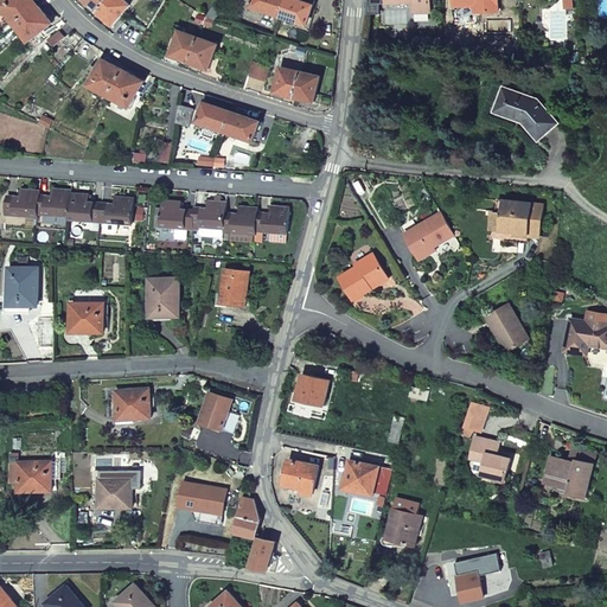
[(53,23),(34,0),(6,0),(1,5),(30,40),(53,23)]
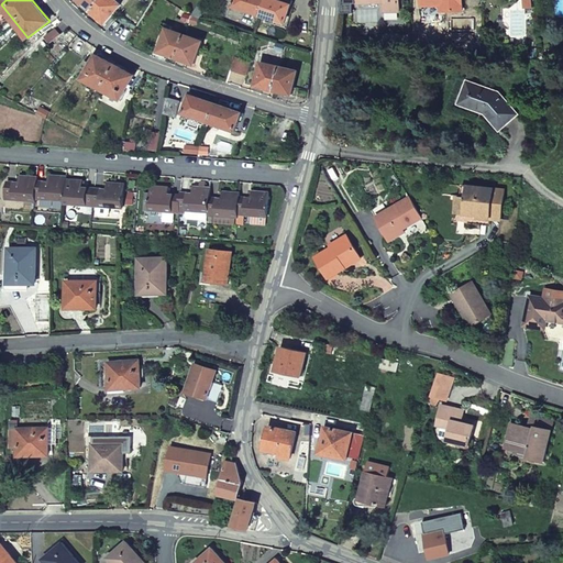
[(79,0),(92,10),(106,23),(121,4),(116,0),(79,0)]
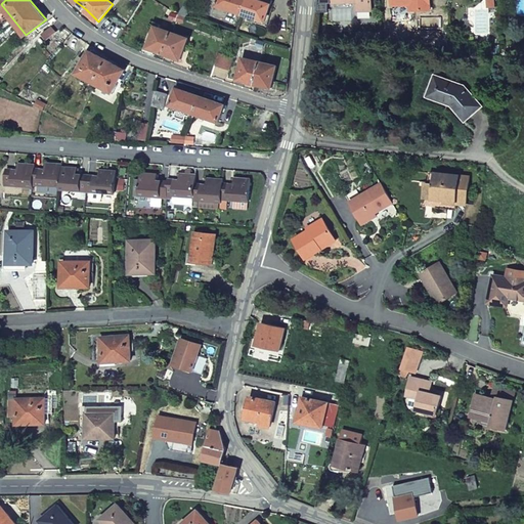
[(218,0),(217,5),(242,13),(244,8),(246,0),(218,0)]
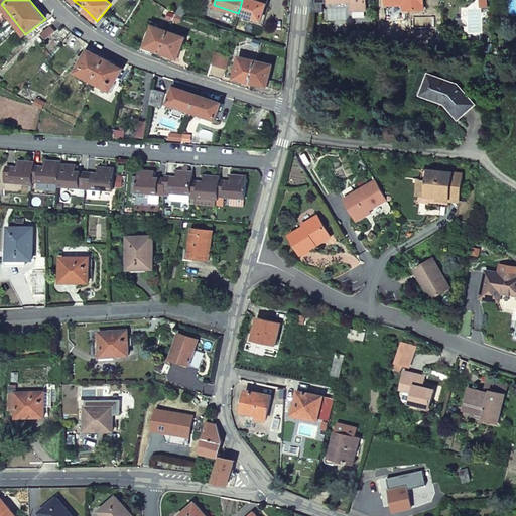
[(242,0),(240,8),(238,13),(262,21),(266,4),(254,0),(242,0)]
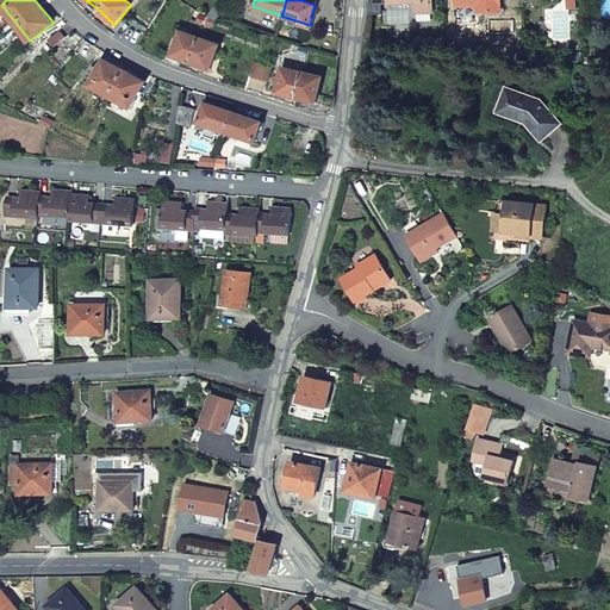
[(416,4),(416,12),(434,12),(433,0),(385,0),(386,4),(402,4),(416,4)]
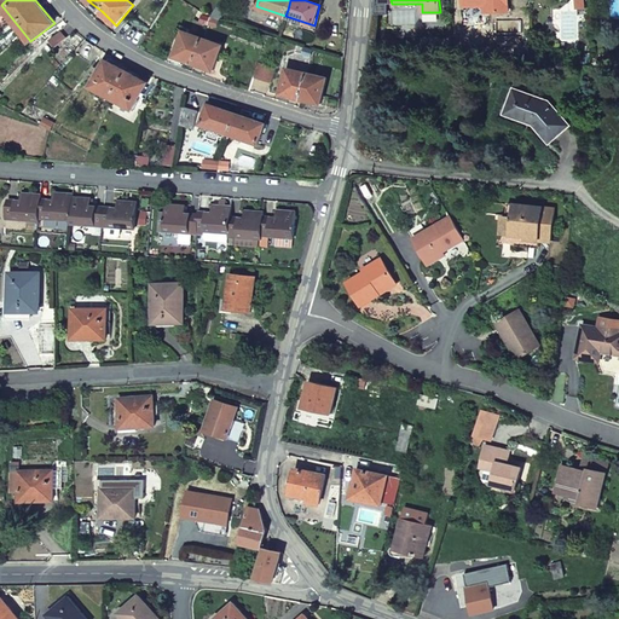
[(508,0),(463,0),(464,7),(485,7),(485,12),(508,12),(508,0)]
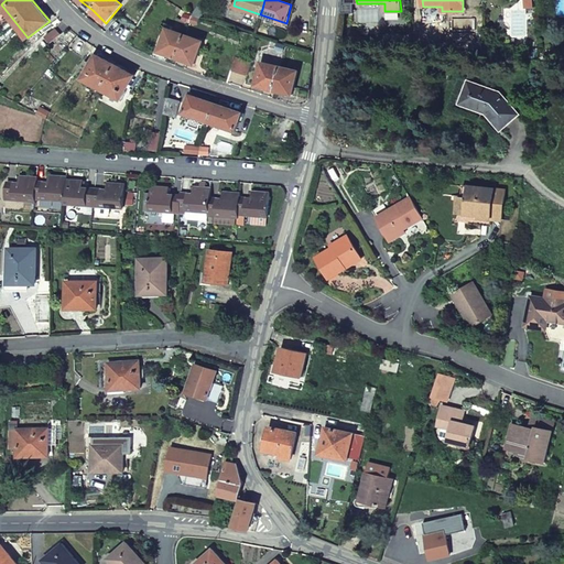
[(192,15),(195,17),(198,18),(202,11),(196,8),(192,15)]
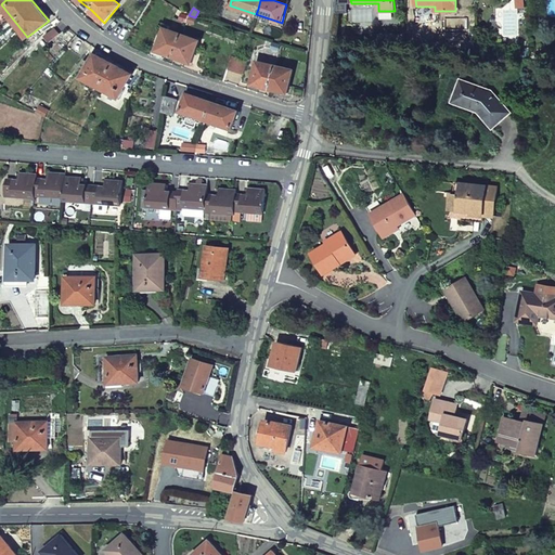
[(49,42),(61,34),(55,27),(43,37),(49,42)]
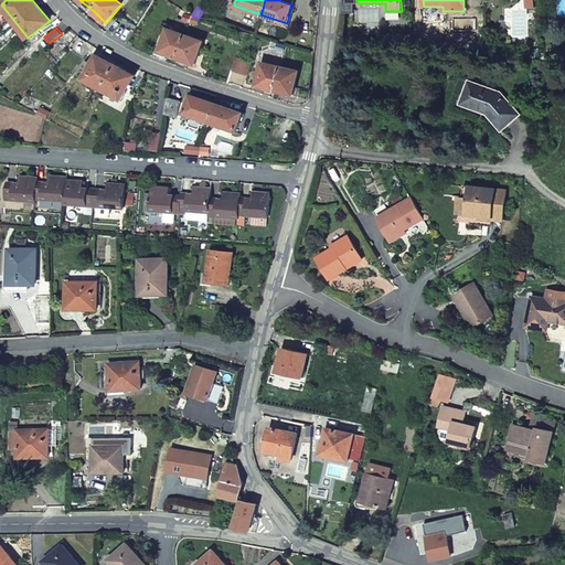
[(168,54),(177,59),(195,64),(203,42),(168,30),(160,52),(164,53),(168,54)]
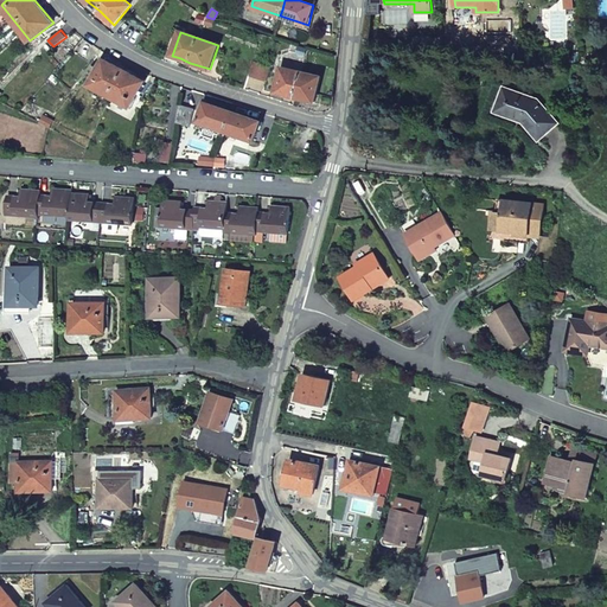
[(145,81),(104,59),(90,85),(132,107),(145,81)]
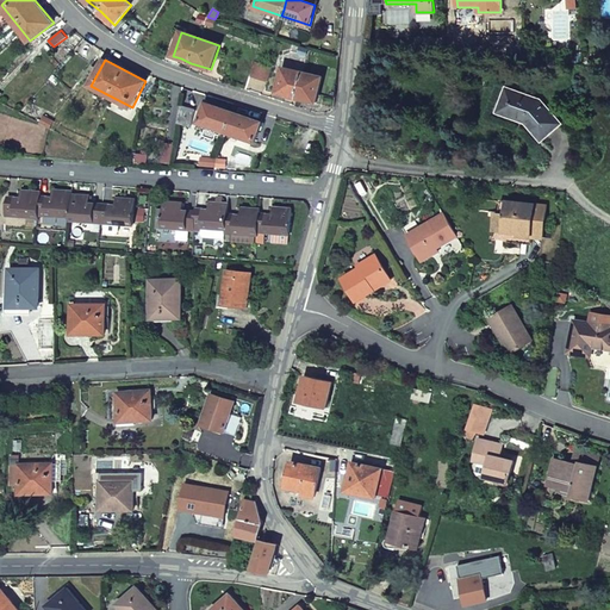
[(267,82),(272,68),(255,62),(250,76),(267,82)]
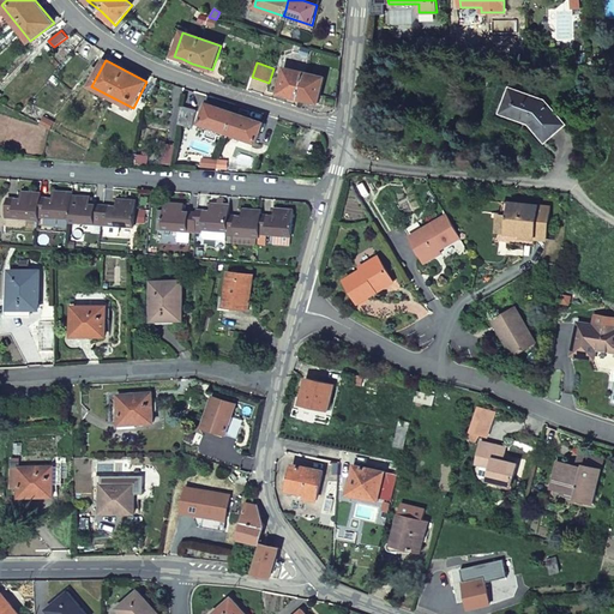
[(324,78),(305,73),(284,68),(278,95),(318,103),(320,96),(324,79),(324,78)]
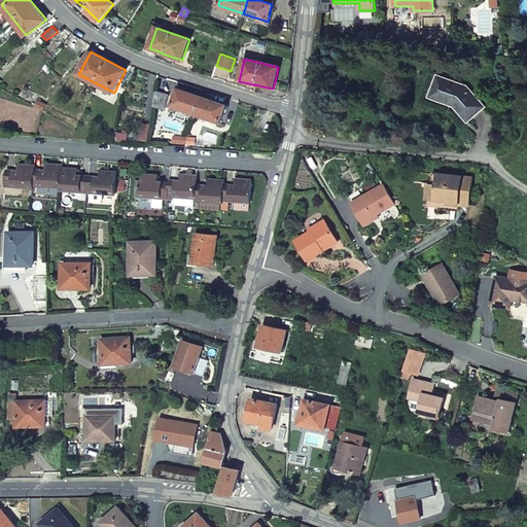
[(290,71),(278,68),(275,82),(289,85),(290,71)]
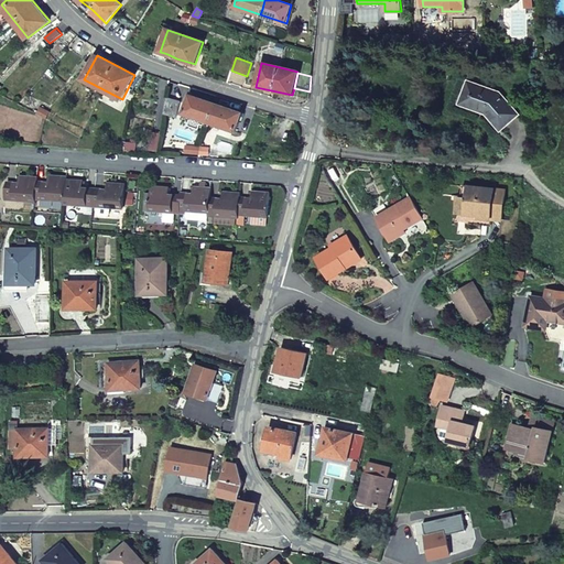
[(501,130),(519,115),(500,93),(468,80),(461,104),(487,114),(501,130)]
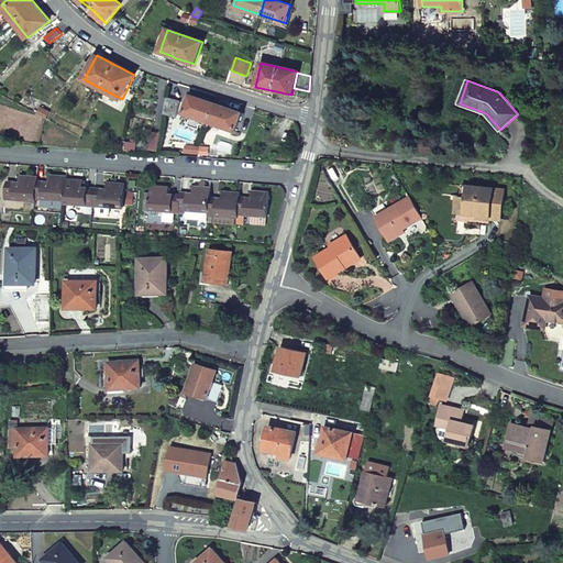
[(210,122),(216,105),(190,95),(184,113),(210,122)]
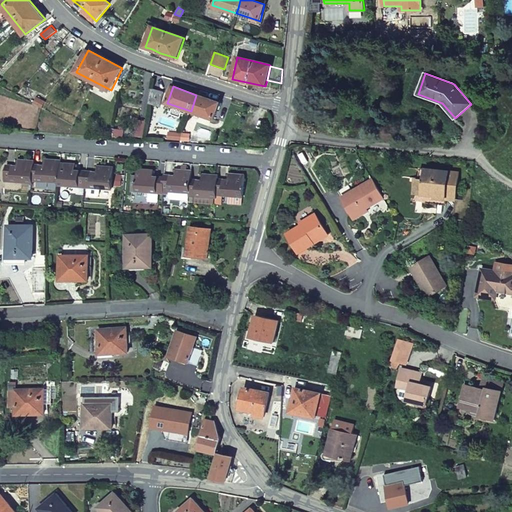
[(152,88),(149,103),(160,106),(164,92),(152,88)]
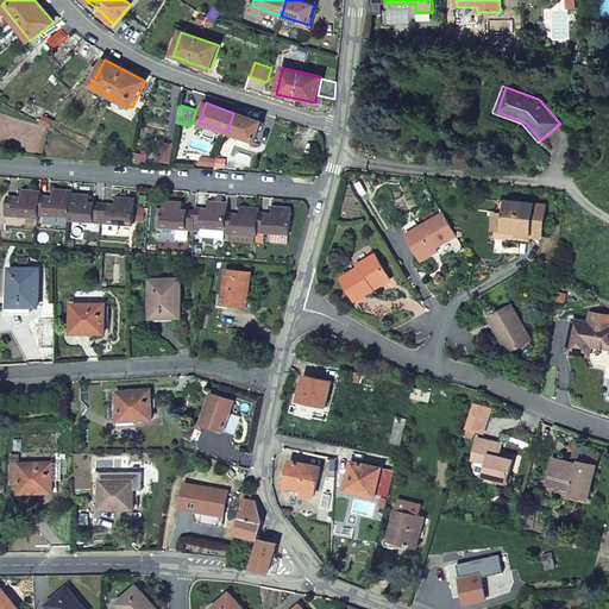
[(261,123),(233,113),(227,132),(255,142),(261,123)]
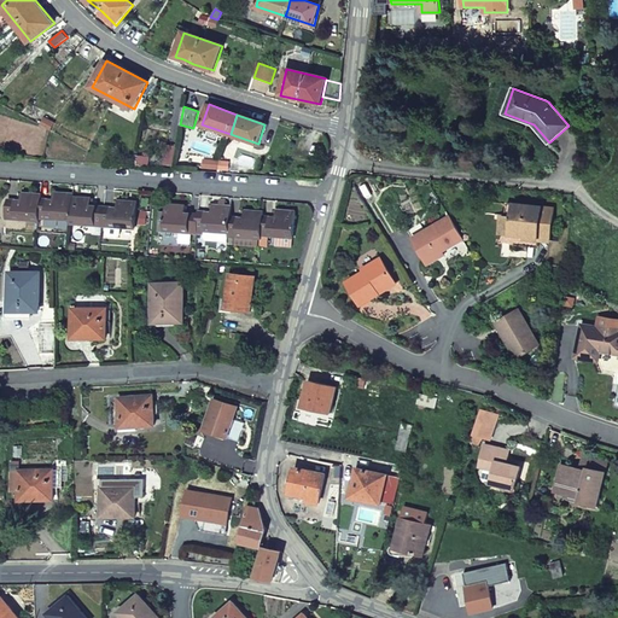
[(45,128),(50,130),(51,132),(54,122),(50,120),(45,128)]
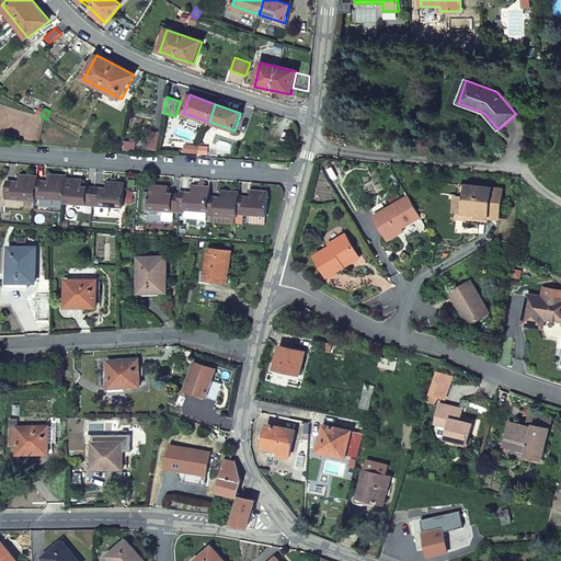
[(148,149),(158,150),(161,133),(151,132),(148,149)]
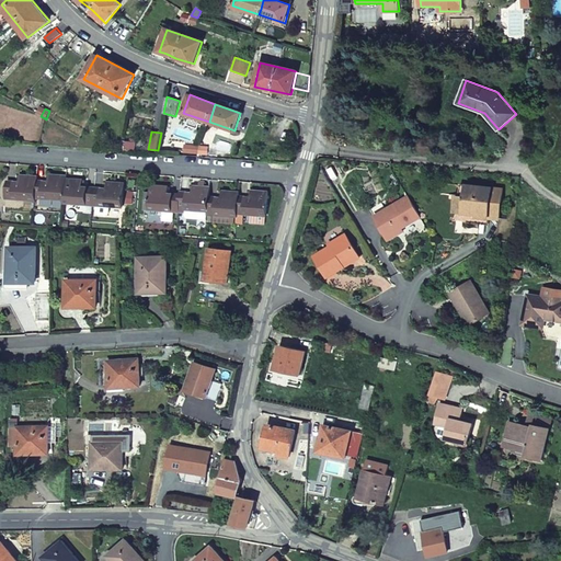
[(184,152),(198,153),(199,146),(185,145),(184,152)]
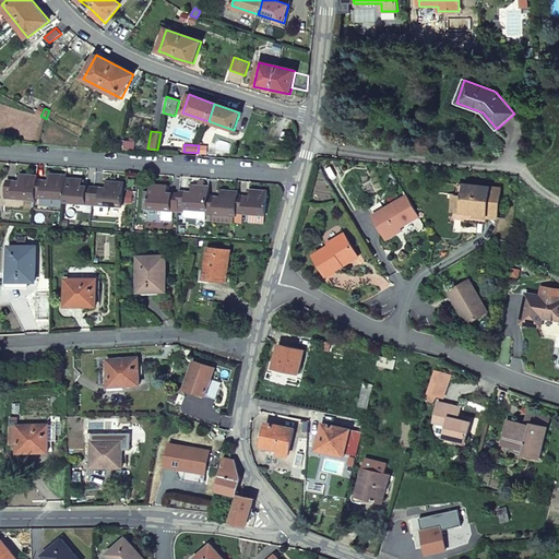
[(34,201),(35,198),(36,180),(36,177),(20,175),(20,181),(7,180),(6,198),(34,201)]
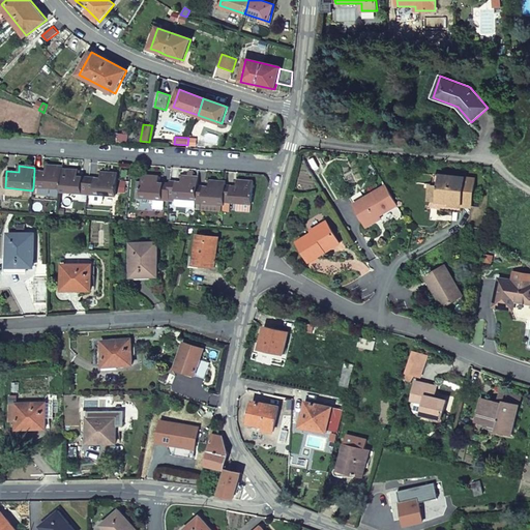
[(34,171),(33,187),(60,189),(62,170),(62,167),(47,166),(46,172),(34,171)]
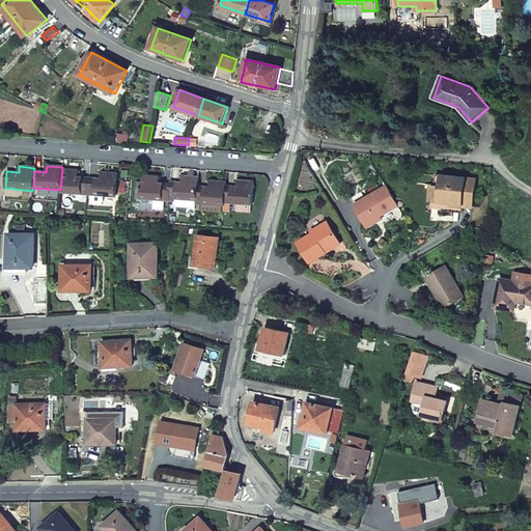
[(62,170),(60,190),(60,193),(87,195),(89,178),(77,177),(78,171),(62,170)]
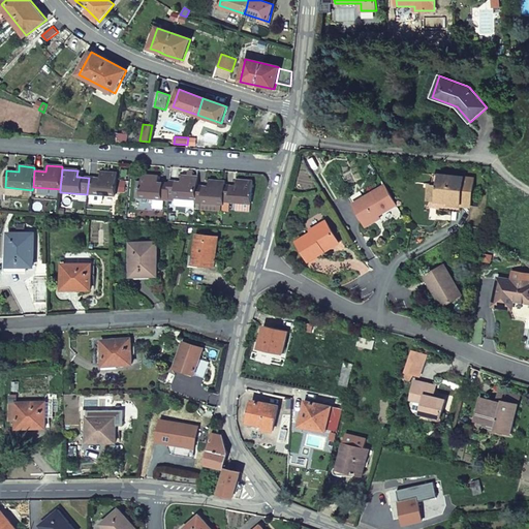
[(89,178),(87,194),(102,195),(115,196),(117,174),(100,173),(100,179),(89,178)]
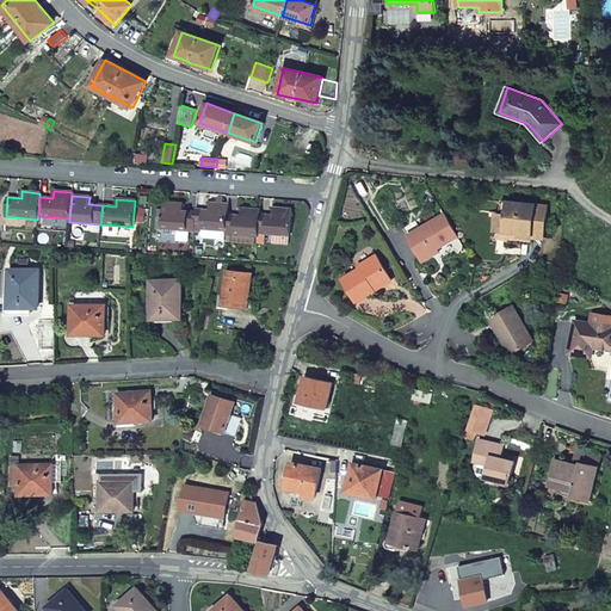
[(520,236),(531,238),(543,239),(547,207),(501,202),(500,215),(506,215),(505,232),(520,234),(520,236)]
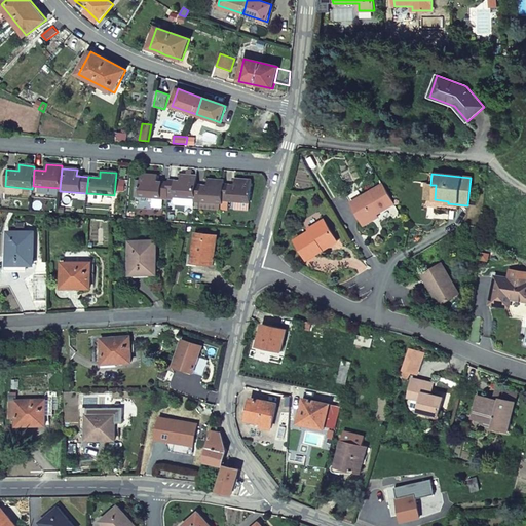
[(141,188),(137,187),(136,197),(151,198),(162,199),(166,199),(167,196),(168,183),(156,182),(157,176),(142,175),(141,183),(141,188)]
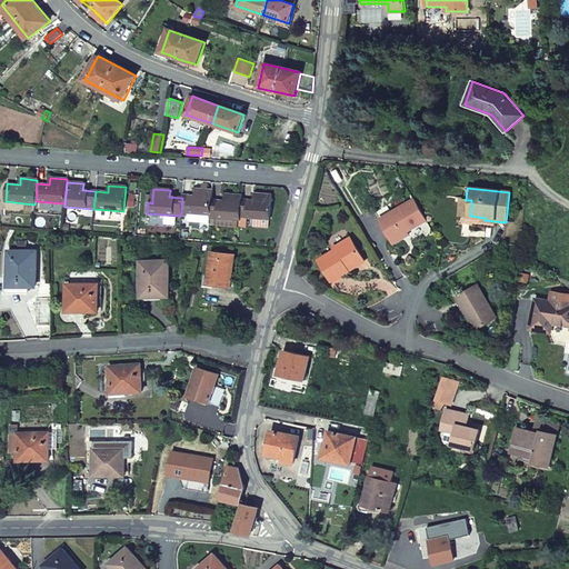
[(182,198),(181,212),(188,213),(203,215),(211,215),(211,200),(212,190),(207,190),(201,190),(196,189),(195,196),(182,196),(182,198)]
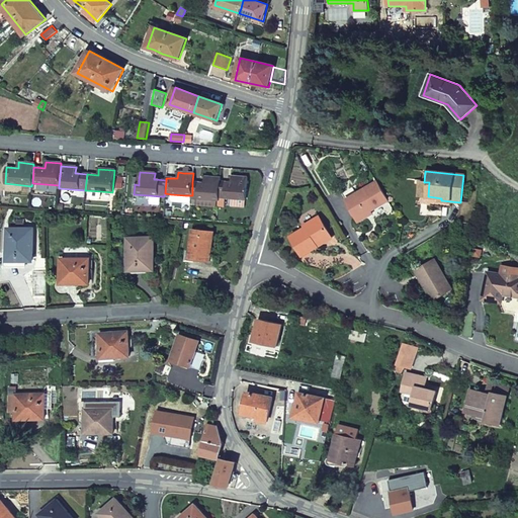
[(220,182),(219,198),(245,200),(247,178),(231,176),(231,183),(220,182)]
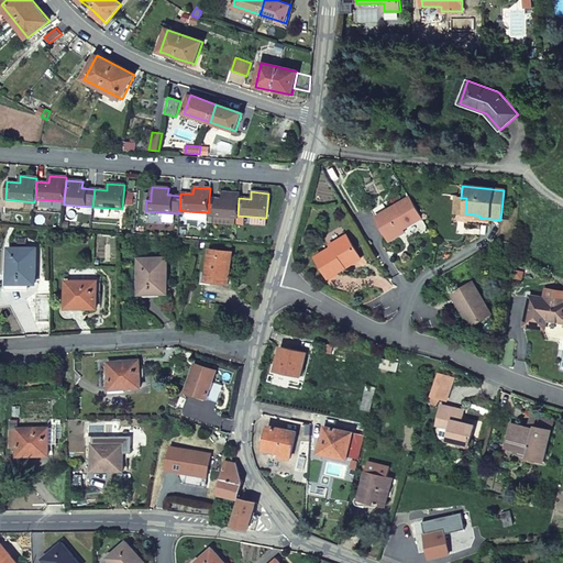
[(209,198),(209,212),(208,216),(238,218),(238,216),(239,198),(240,194),(222,192),(221,199),(209,198)]
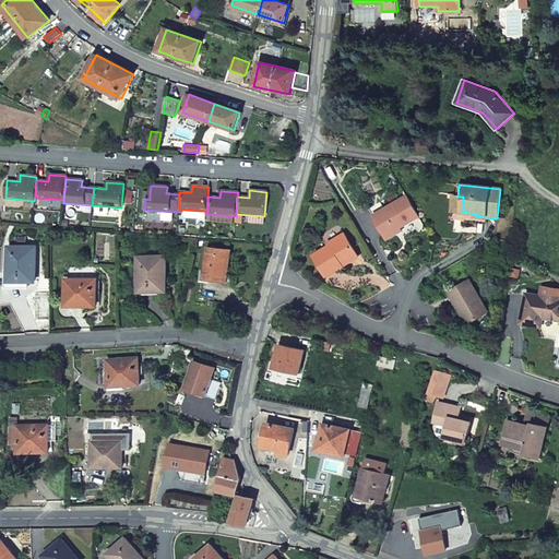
[(419,216),(407,195),(373,215),(385,236),(400,228),(419,216)]
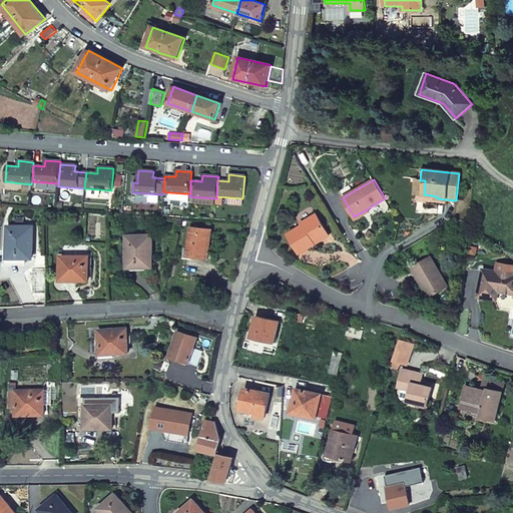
[(425,180),(420,180),(416,179),(415,193),(424,194),(425,180)]
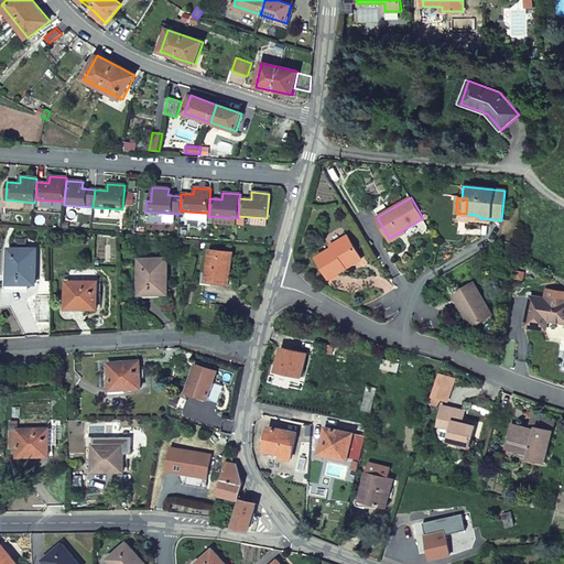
[(109,215),(109,208),(97,207),(96,214),(98,216),(106,217),(109,215)]
